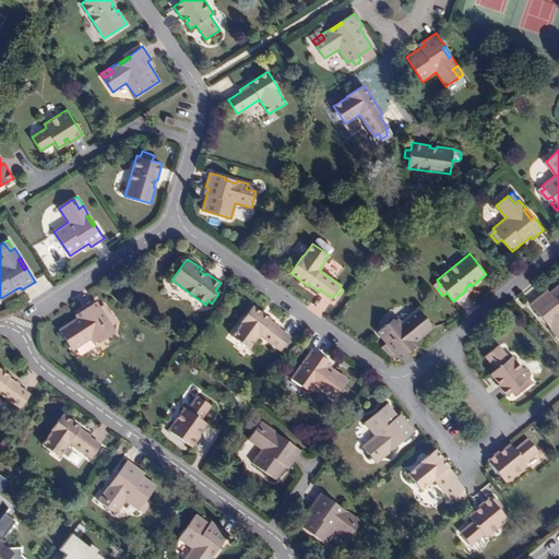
[(558,284),(549,292),(545,296),(543,293),(531,302),(540,316),(543,313),(550,322),(548,324),(555,333),(558,329),(558,284)]
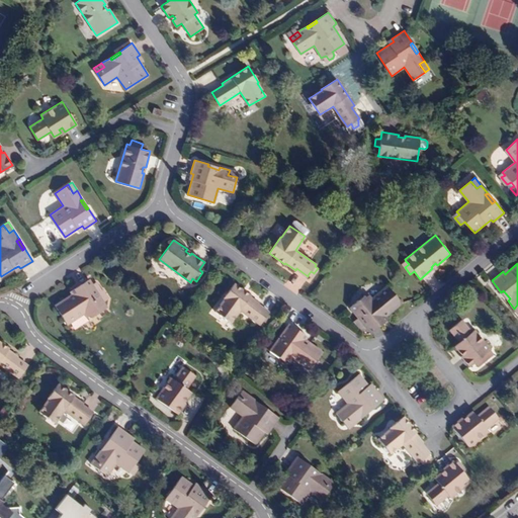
[(106,308),(103,301),(108,298),(103,289),(101,290),(97,293),(92,284),(89,279),(74,288),(75,291),(70,294),(55,305),(67,324),(83,314),(86,318),(89,316),(97,311),(99,313),(106,308)]
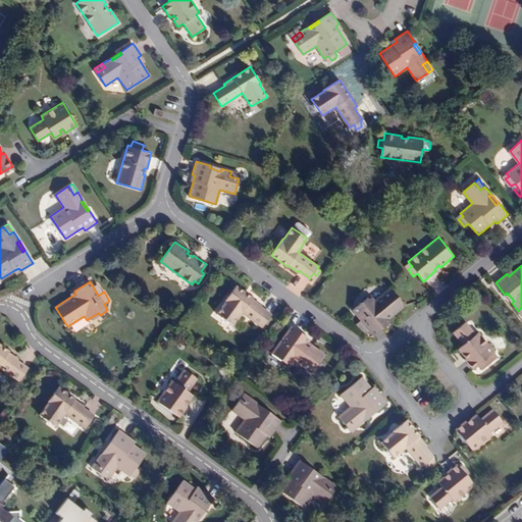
[(102,293),(97,284),(93,286),(98,296),(102,293)]
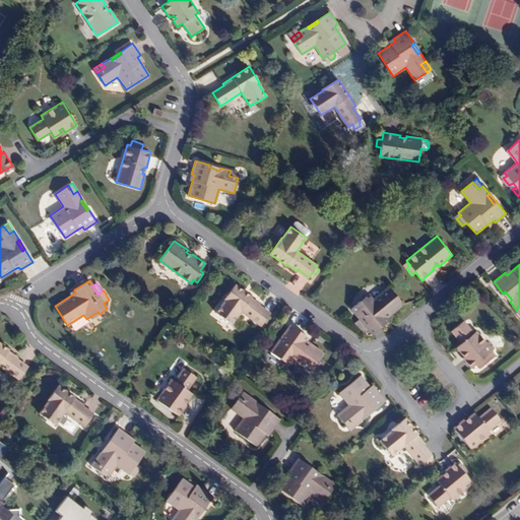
[(260,303),(235,284),(223,300),(224,301),(216,313),(232,324),(241,311),(261,325),(270,313),(259,305),(260,303)]
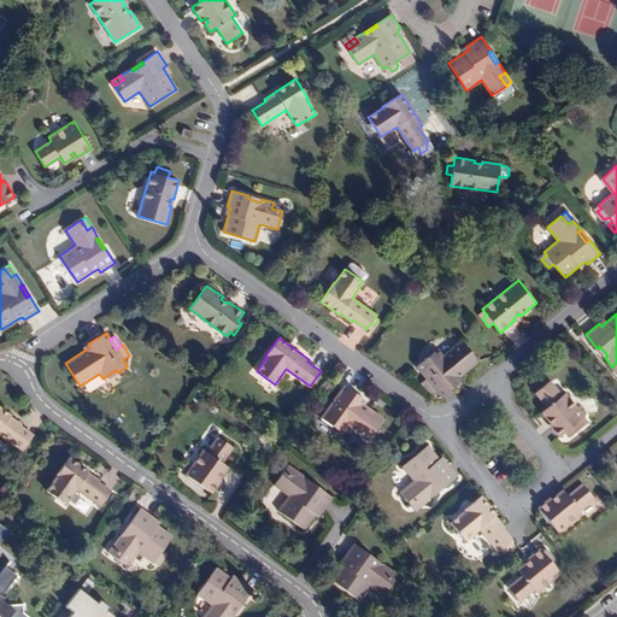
[(460,375),(479,360),(462,339),(444,354),(440,350),(436,353),(427,360),(425,358),(416,365),(427,378),(429,380),(424,385),(432,393),(436,389),(441,397),(458,383),(456,380),(460,375)]
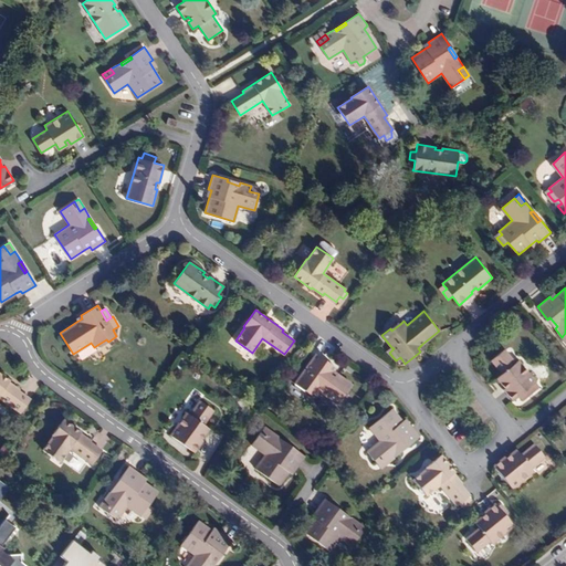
[(557,326),(549,317),(547,320),(555,328),(557,326)]
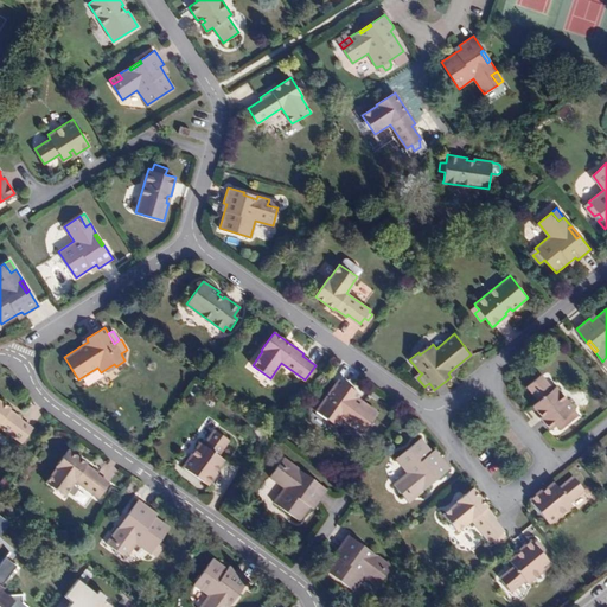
[(575,409),(556,385),(553,389),(541,375),(528,385),(538,400),(532,404),(538,411),(541,409),(544,414),(541,415),(540,416),(550,428),(575,409)]
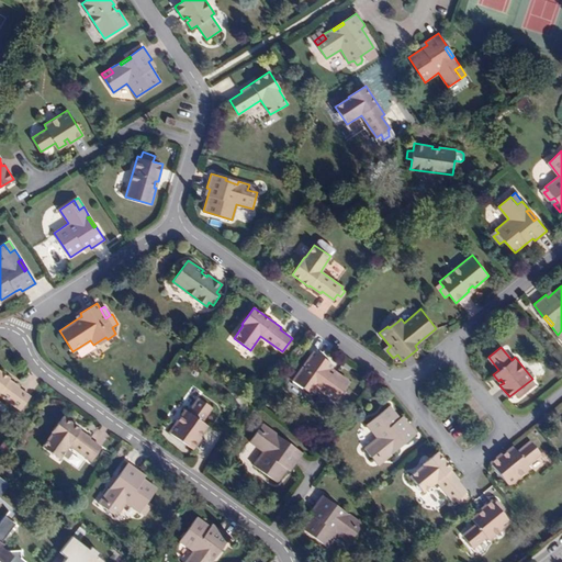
[(349,381),(333,369),(327,366),(329,362),(314,350),(293,380),(301,386),(303,384),(311,391),(314,393),(317,389),(335,402),(349,381)]
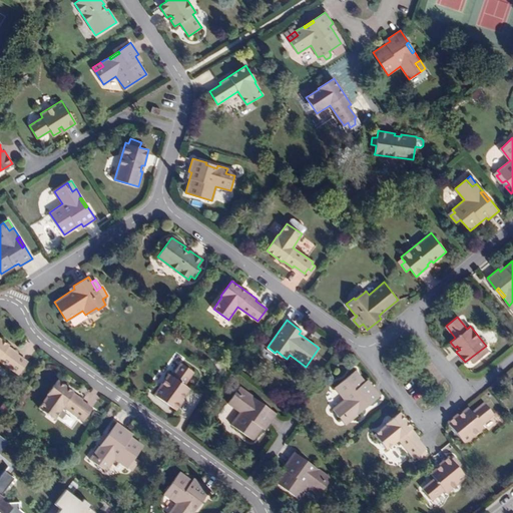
[(18,352),(0,338),(0,360),(18,374),(27,362),(17,354),(18,352)]
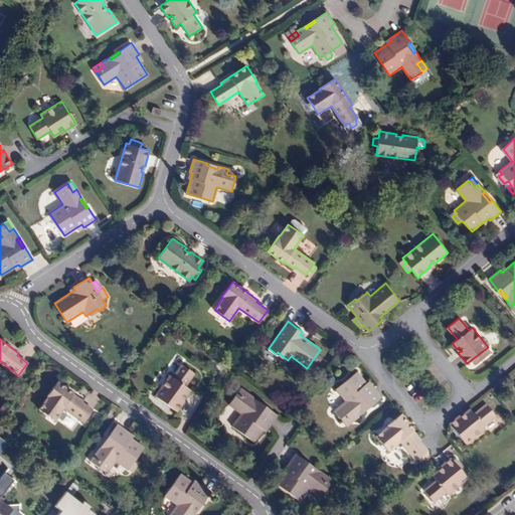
[(190,389),(185,385),(194,373),(182,364),(172,376),(170,374),(155,395),(177,411),(185,400),(183,398),(181,397),(184,393),(186,395),(190,389)]
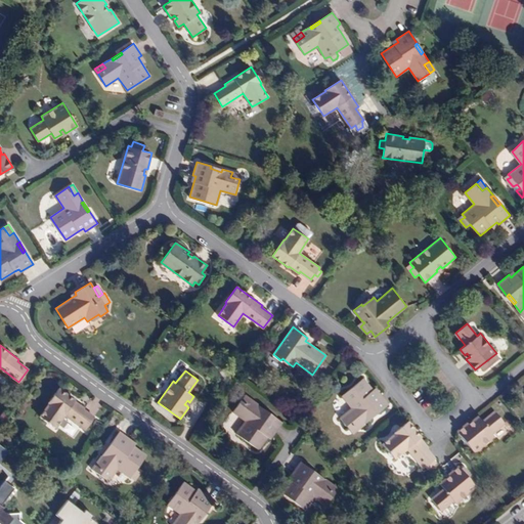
[(388,403),(380,392),(377,395),(373,390),(363,378),(342,395),(352,407),(340,418),(349,429),(356,423),(360,427),(368,420),(366,419),(375,411),(377,413),(388,403)]
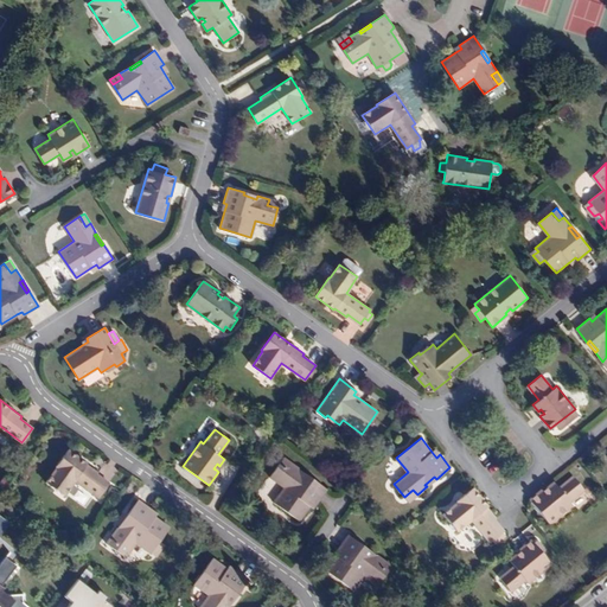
[(109,483),(97,474),(98,473),(87,464),(88,462),(68,449),(55,467),(56,468),(45,483),(64,496),(75,480),(98,498),(109,483)]
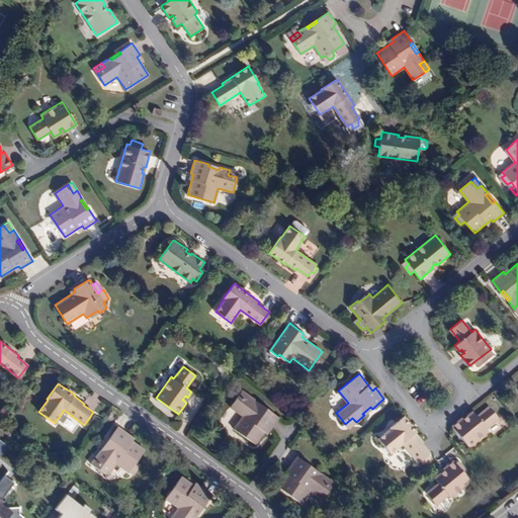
[(271,429),(279,417),(267,408),(265,411),(256,405),(258,402),(242,391),(230,407),(243,415),(234,428),(256,443),(265,431),(268,427),(271,429)]
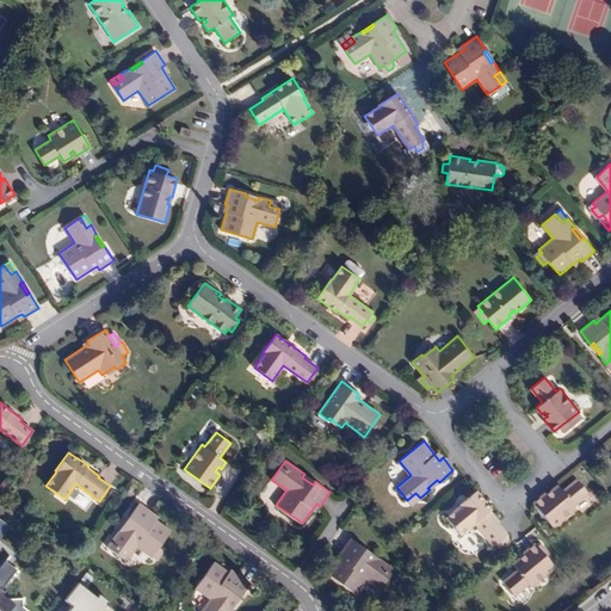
[(315,481),(304,474),(302,477),(313,485),(315,481)]
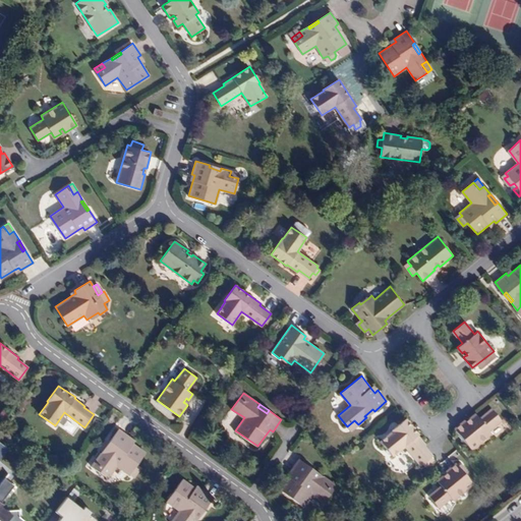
[(366,417),(374,411),(372,409),(364,416),(366,417)]
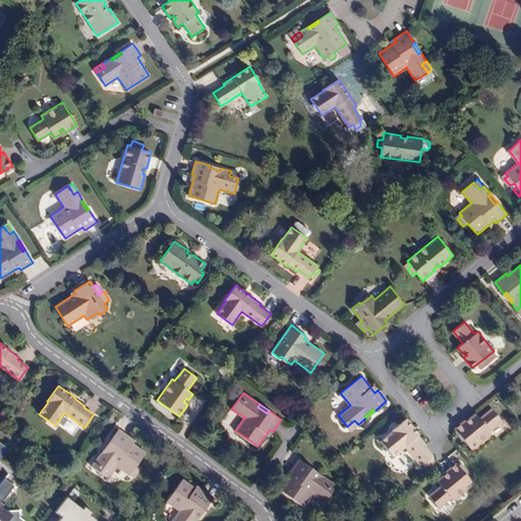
[(471,450),(491,433),(489,430),(501,420),(490,409),(479,418),(475,413),(468,418),(471,421),(468,423),(465,420),(454,428),(471,450)]
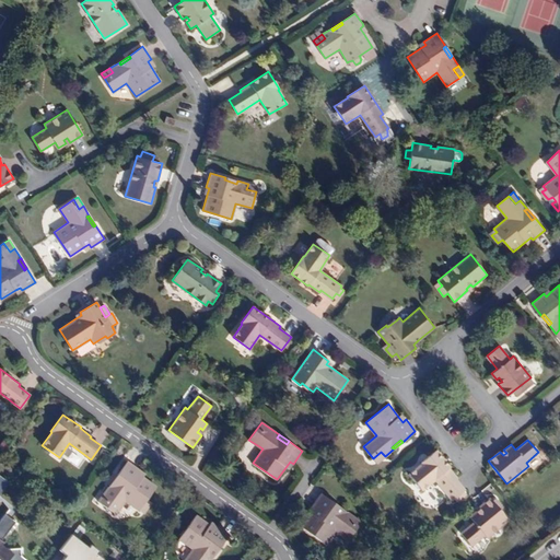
[(458,477),(450,467),(451,466),(443,458),(436,450),(420,463),(421,464),(409,474),(422,490),(435,479),(452,500),(455,497),(459,494),(462,497),(468,492),(457,478),(458,477)]
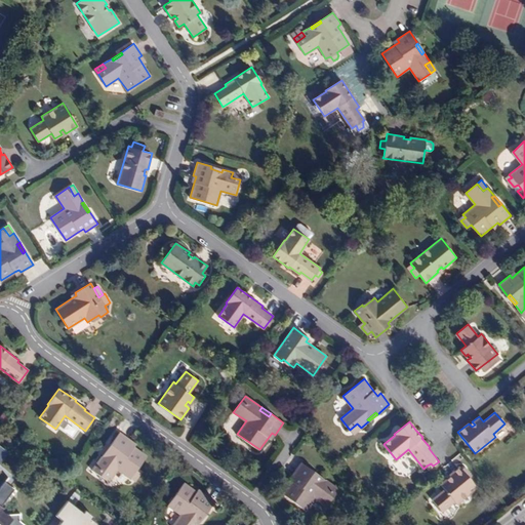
[(361,428),(357,423),(350,430),(354,434),(361,428)]
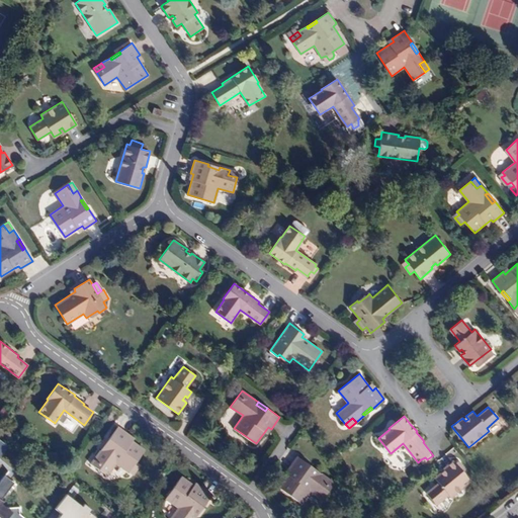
[(136,462),(145,450),(133,441),(127,437),(130,435),(118,426),(109,439),(111,440),(105,449),(102,447),(97,455),(101,458),(95,466),(107,476),(116,463),(133,476),(140,465),(136,462)]
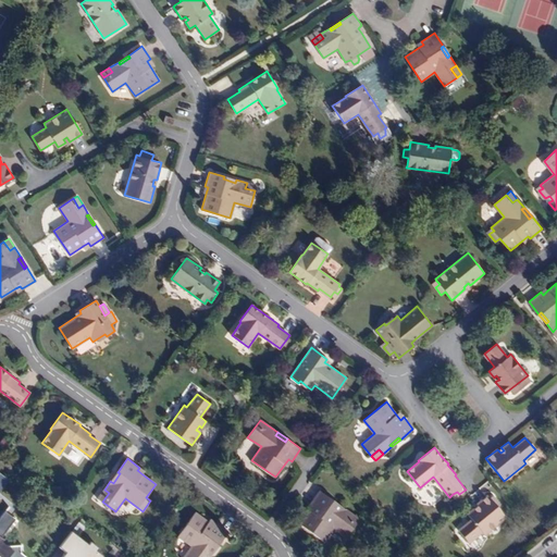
[(0,490),(1,491),(12,478),(0,469),(0,490)]
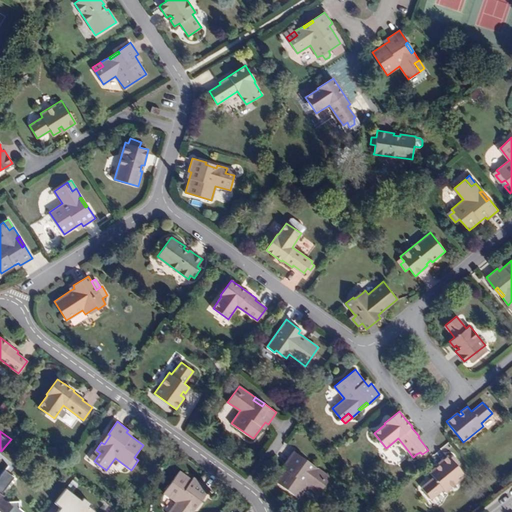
[(104,444),(110,435),(108,434),(101,442),(104,444)]
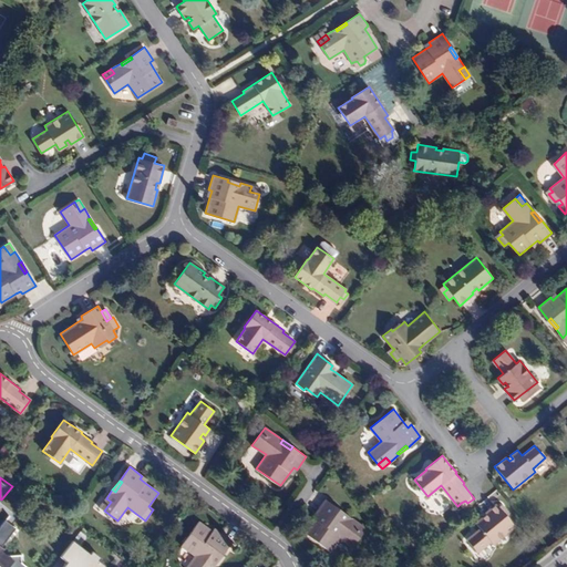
[(104,511),(111,502),(106,498),(100,507),(104,511)]
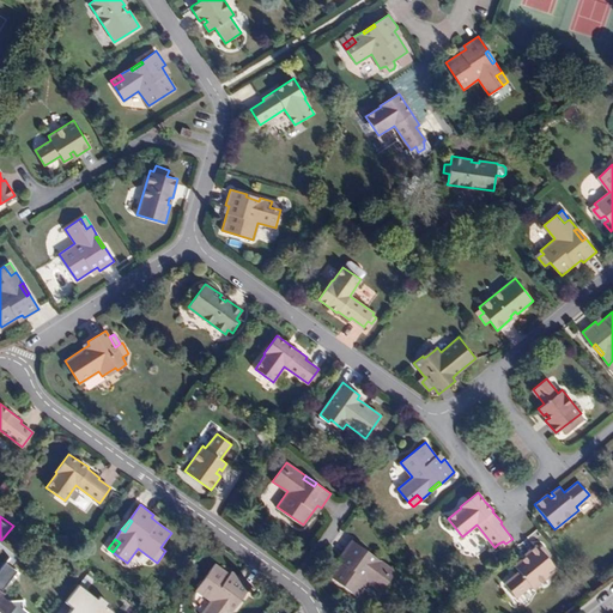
[(382,569),(386,564),(377,557),(375,560),(364,552),(366,550),(352,539),(341,553),(345,556),(340,560),(331,575),(357,594),(366,580),(382,590),(393,576),(382,569)]
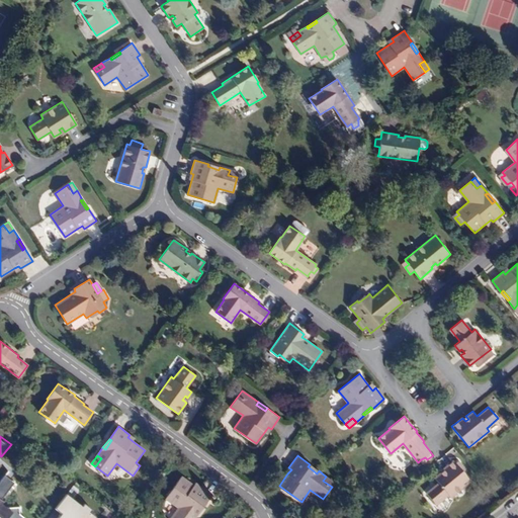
[(470,482),(453,460),(442,469),(443,470),(445,472),(442,476),(440,472),(434,478),(438,483),(426,493),(436,504),(448,495),(451,498),(470,482)]
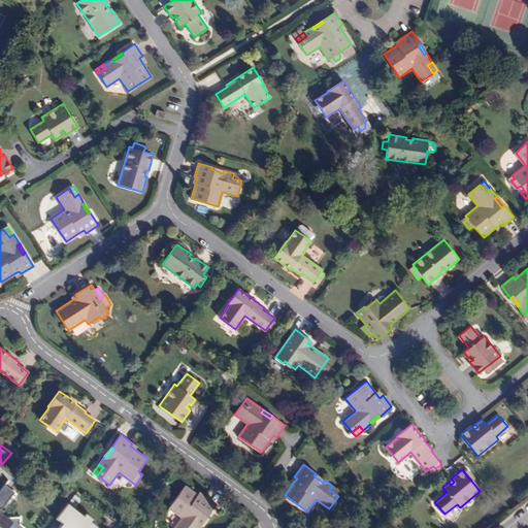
[(325,480),(316,473),(314,475),(323,483),(325,480)]
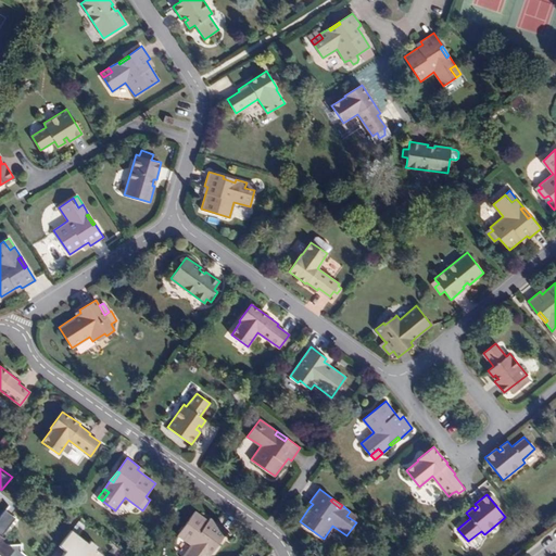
[(25,555),(26,555),(21,552),(21,544),(8,546),(2,541),(4,539),(1,536),(15,518),(5,510),(0,517),(0,555),(25,555)]
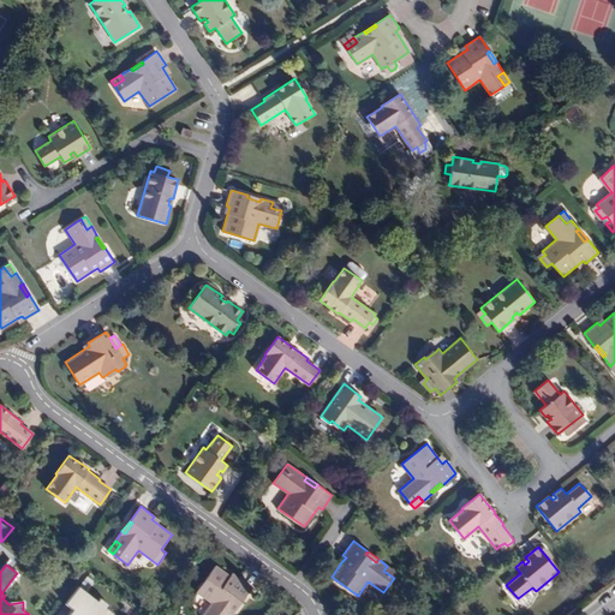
[(242,602),(252,587),(238,578),(236,580),(230,577),(215,566),(197,592),(212,603),(202,614),(231,614),(234,613),(231,610),(239,599),(242,602)]
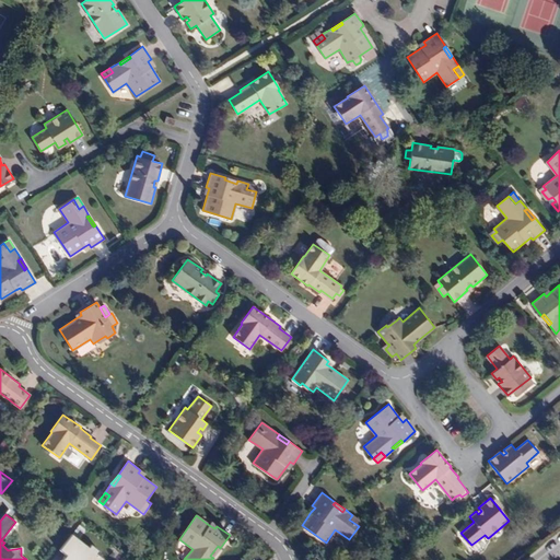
[(359,526),(362,522),(352,515),(349,520),(359,526)]
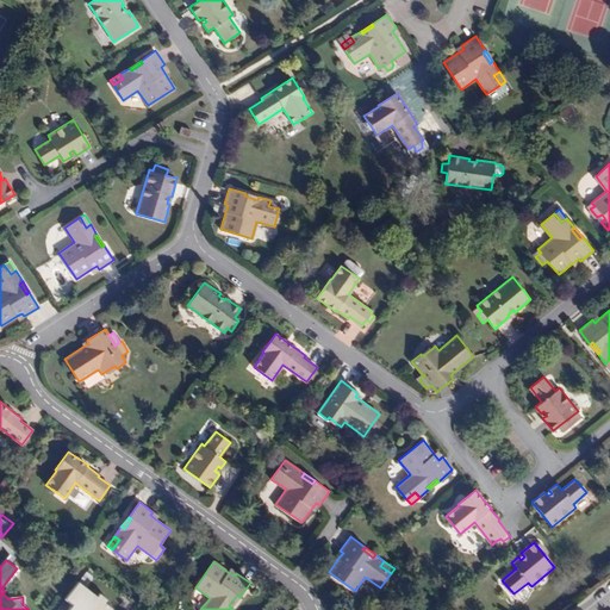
[(5,591),(19,571),(17,568),(1,589),(5,591)]
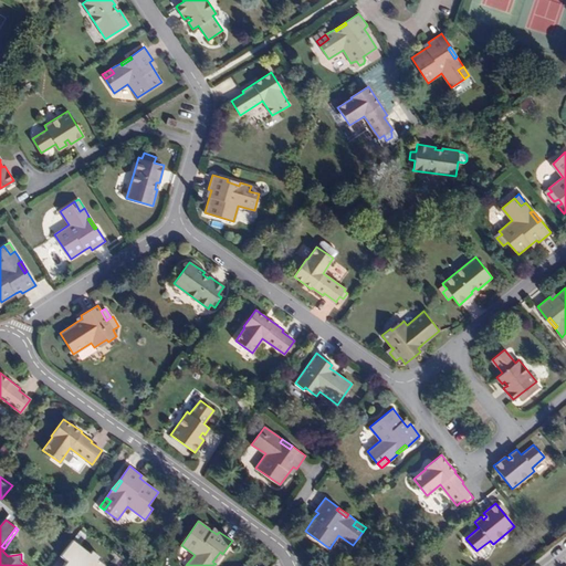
[(108,565),(77,543),(66,558),(60,558),(53,565),(108,565)]
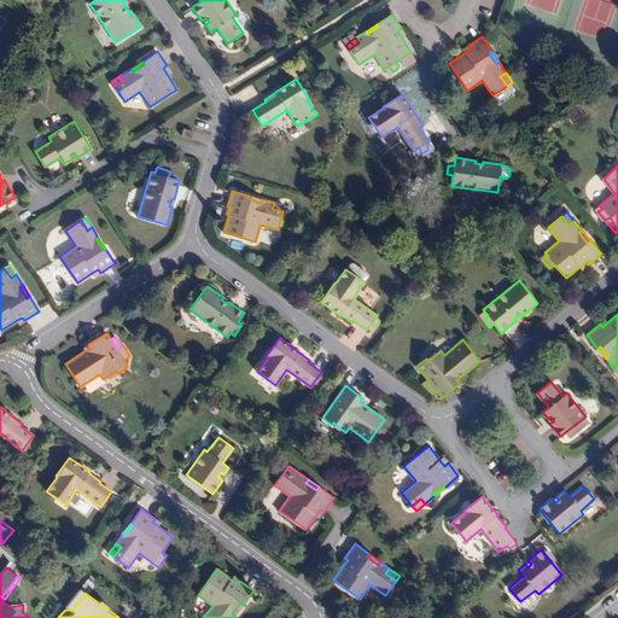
[(235,616),(243,605),(240,602),(232,613),(235,616)]
